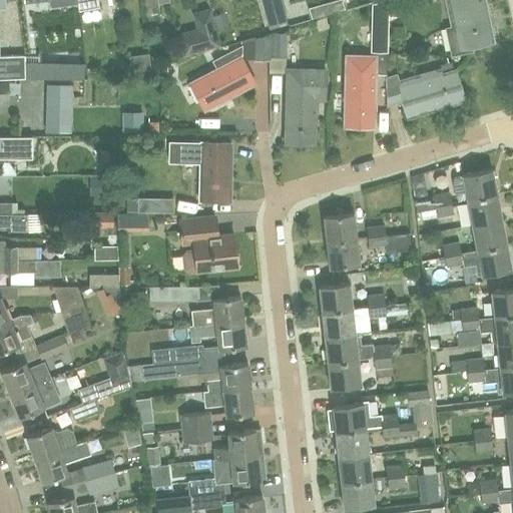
[(45,0),(25,0),(30,26),(49,22),(45,0)]
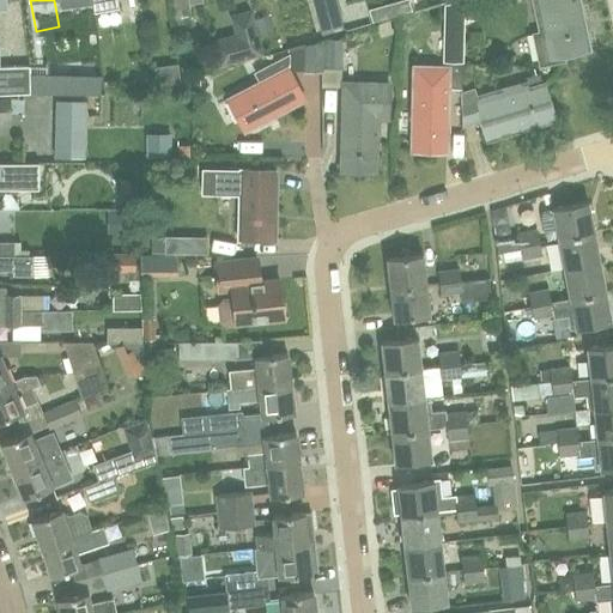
[(91,0),(93,13),(119,8),(117,0),(91,0)]
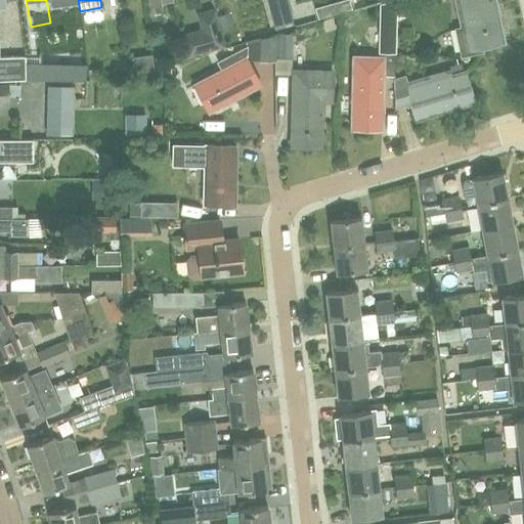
[(144,0),(145,2),(148,22),(163,19),(160,0),(144,0)]
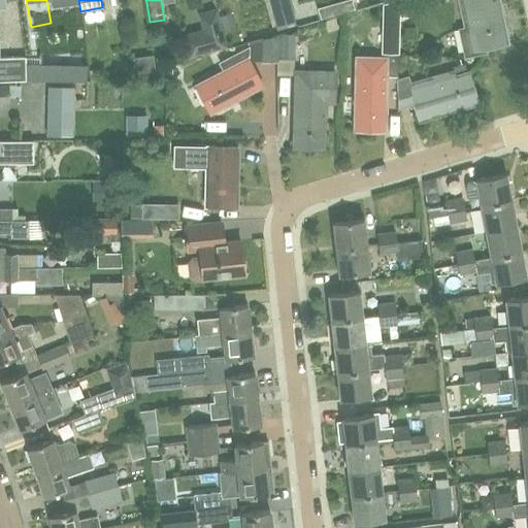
[(276,26),(292,22),(289,9),(294,8),(291,0),(278,0),(269,3),(276,26)]
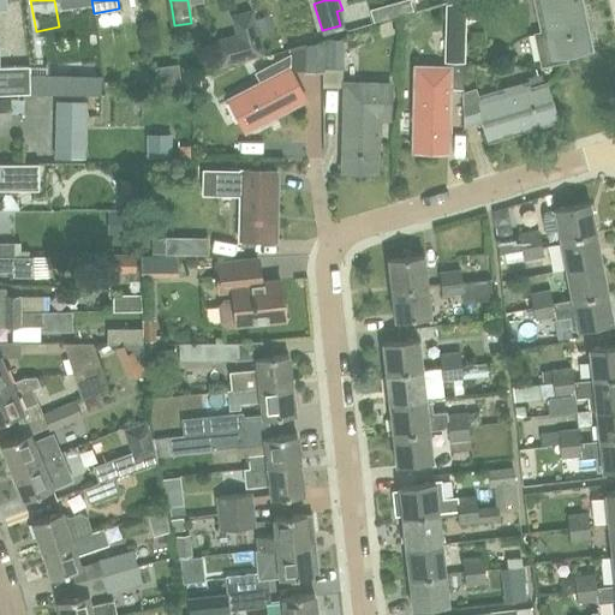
[(464,63),(465,21),(465,0),(464,0),(446,5),(445,63),(464,63)]
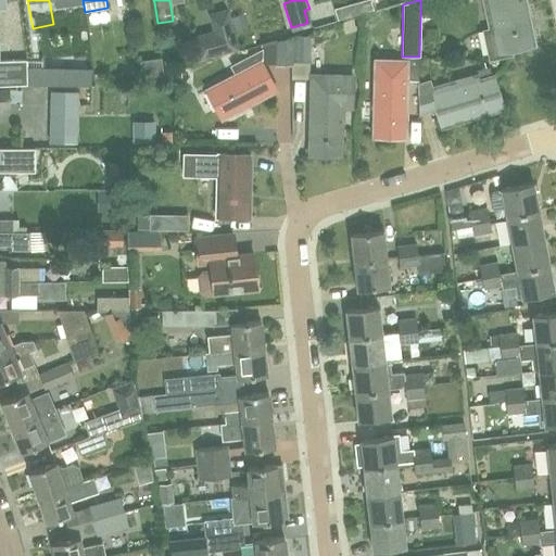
[(420,0),(420,19),(433,19),(433,0),(420,0)]
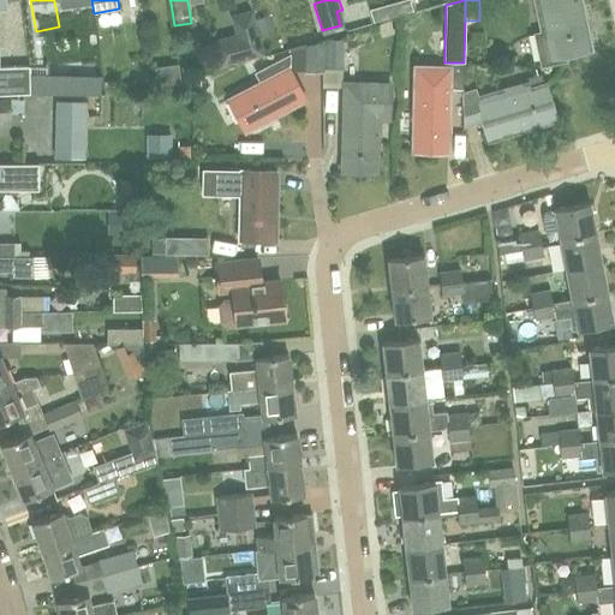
[(591,51),(580,0),(536,0),(539,15),(544,13),(549,31),(535,34),(542,66),(566,60),(565,55),(591,51)]
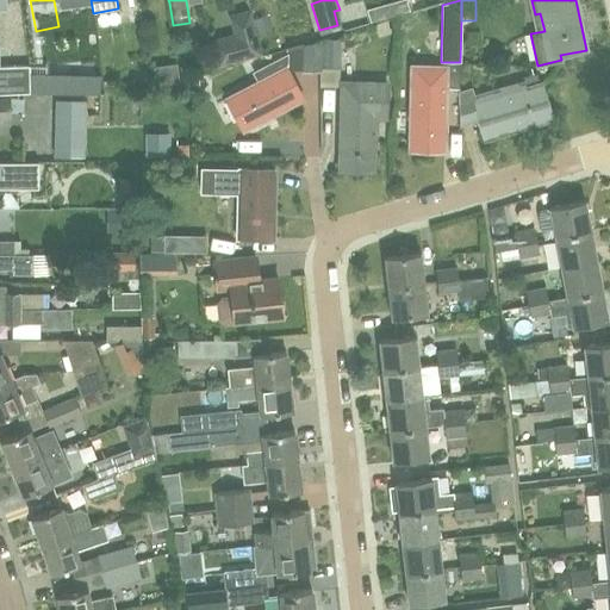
[(387,19),(385,11),(384,8),(367,13),(371,24),(387,19)]
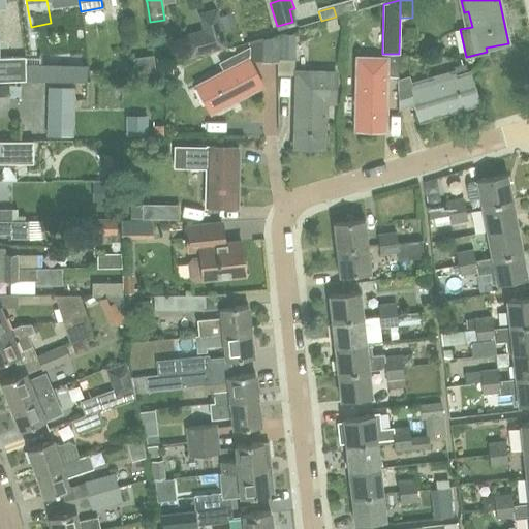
[(222,17),(225,29),(235,26),(231,14),(222,17)]
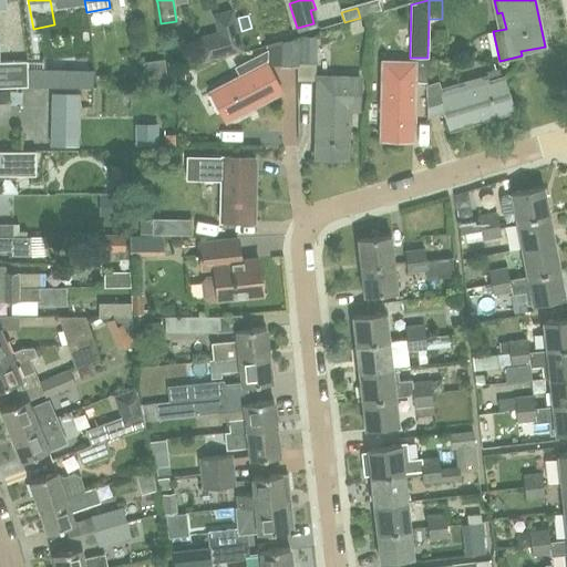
[(202,61),(243,50),(236,26),(196,37),(202,61)]
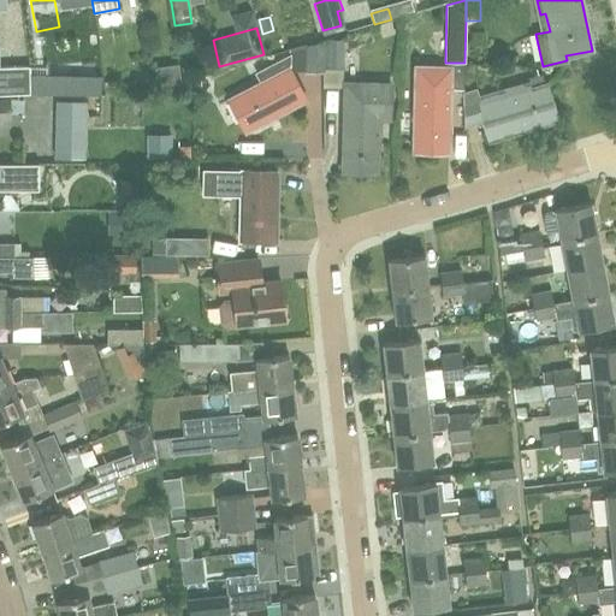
[(327,41),(326,41),(325,66),(343,67),(344,40),(327,40),(327,41)]
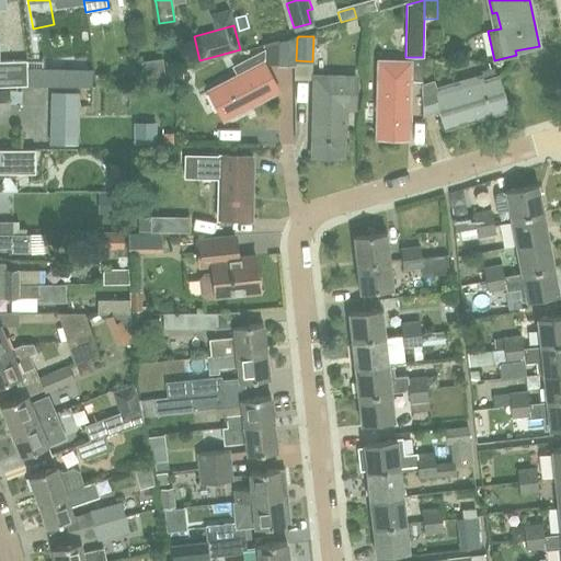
[(296,60),(297,37),(278,43),(278,66),(295,66),(295,79),(296,80),(296,60)]
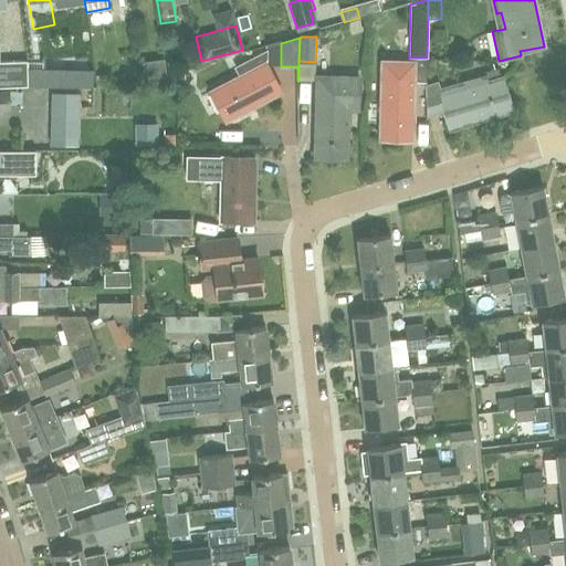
[(200,61),(198,48),(185,50),(187,63),(200,61)]
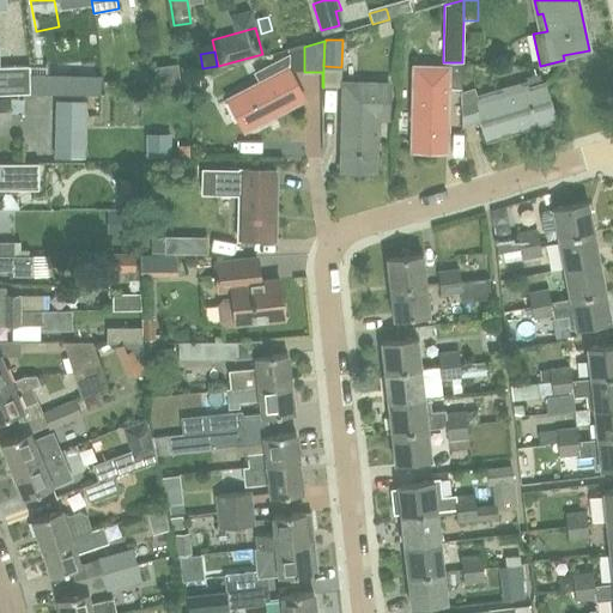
[(228,99),(243,132),(304,99),(290,71),(290,56),(256,73),(261,83),(228,99)]
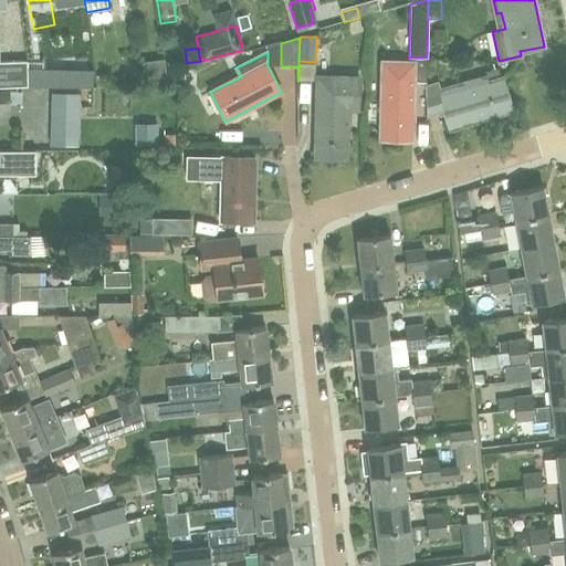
[(143,62),(146,84),(167,81),(164,59),(143,62)]
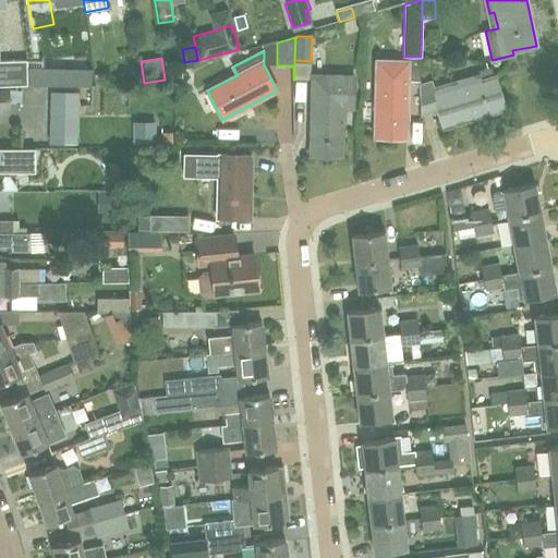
[(13,61),(13,86),(27,85),(26,63),(26,60),(13,61)]
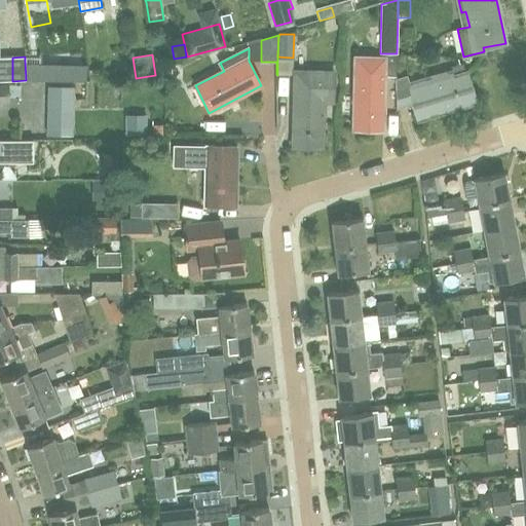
[(385,77),(385,58),(384,58),(355,57),(353,128),(383,129),(385,77)]
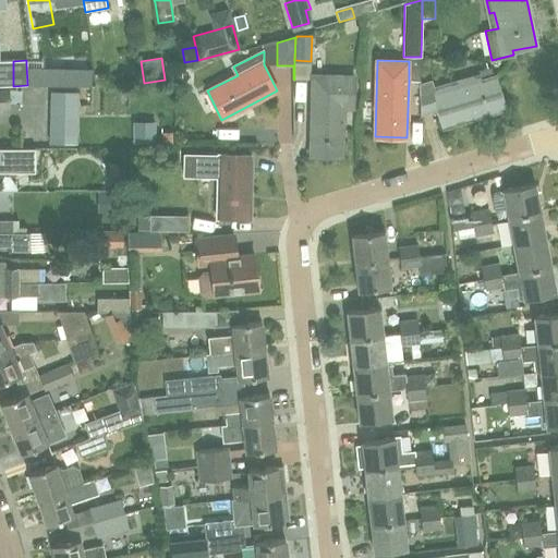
[(0,86),(13,86),(13,61),(0,61),(0,86)]
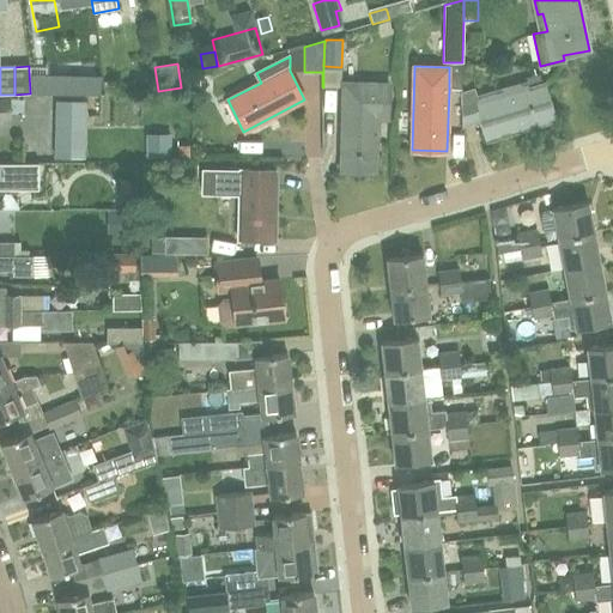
[(48,95),(49,76),(30,74),(30,93),(48,95)]
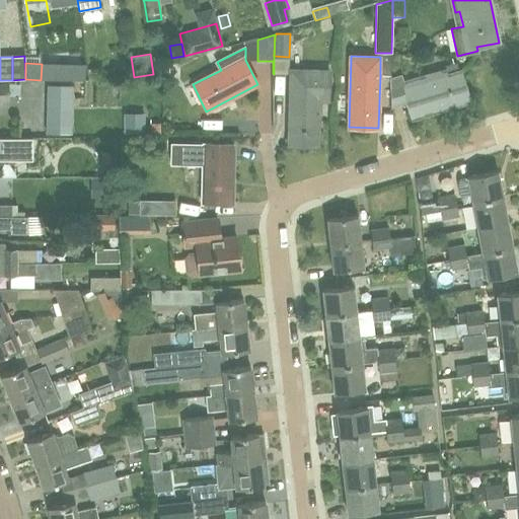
[(166,79),(167,68),(158,67),(157,79),(166,79)]
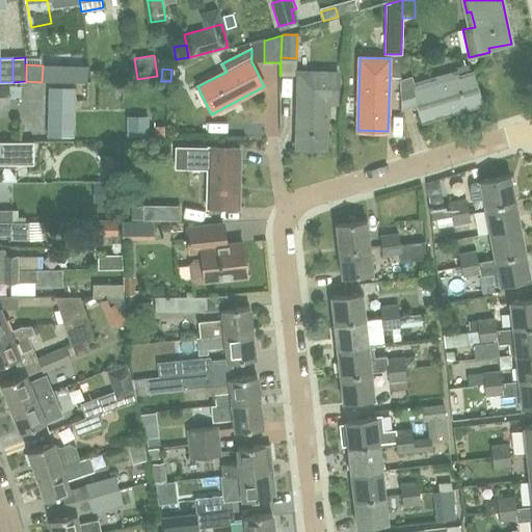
[(103,82),(103,71),(90,72),(90,83),(103,82)]
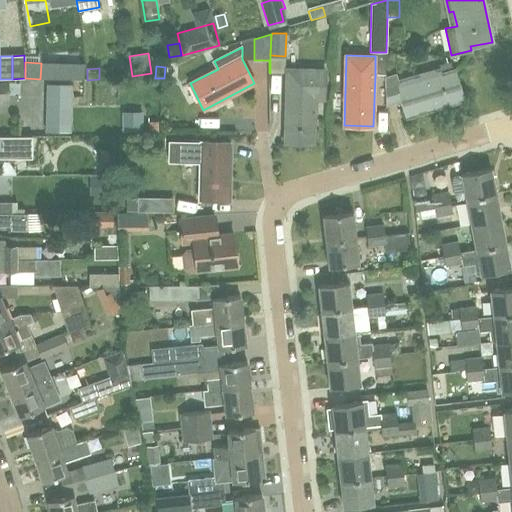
[(323,91),(324,71),(303,70),(303,73),(286,73),(284,143),(314,144),(315,91),(323,91)]
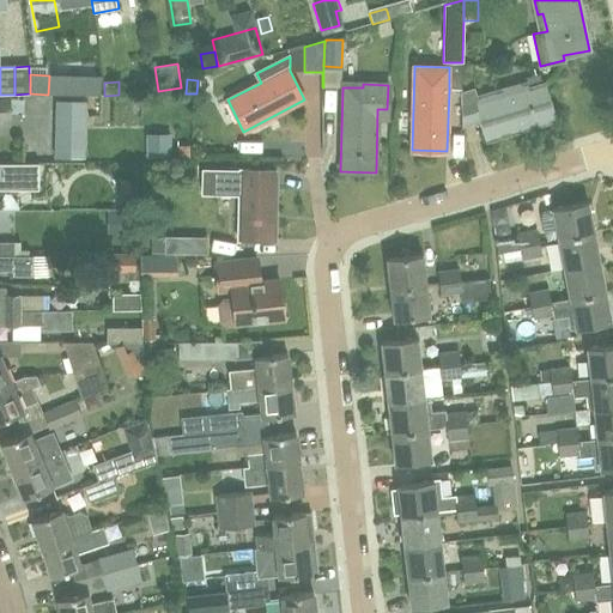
[(554,119),(544,84),(497,98),(496,92),(473,98),(471,90),(460,92),(462,125),(480,119),(486,139),(554,119)]
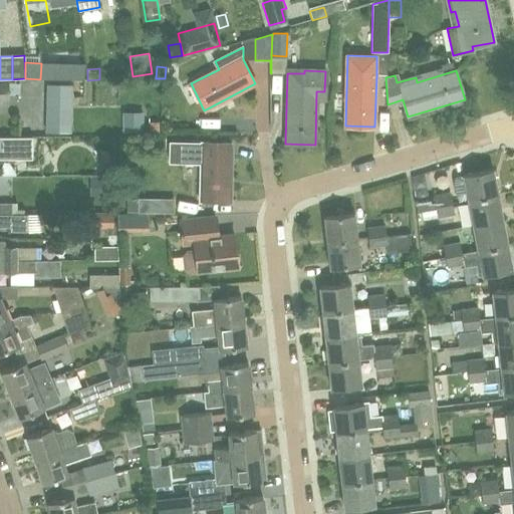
[(0,100),(9,101),(9,95),(20,95),(20,83),(9,83),(0,82),(0,100)]
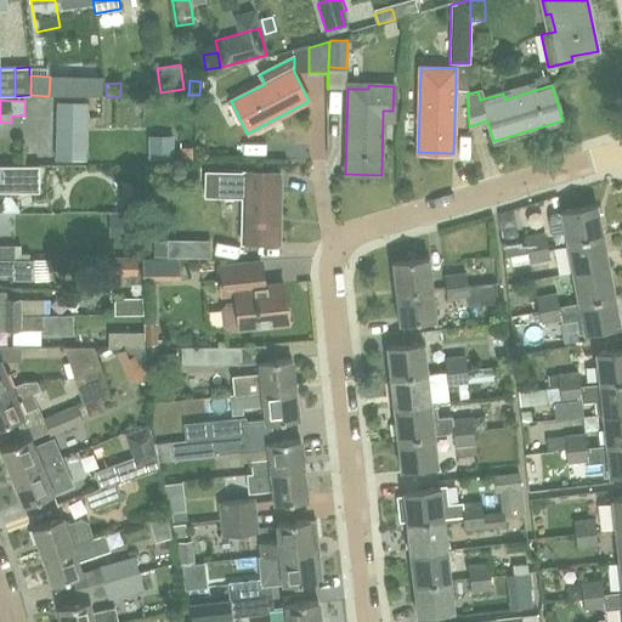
[(85,134),(56,133),(56,160),(85,162),(85,134)]
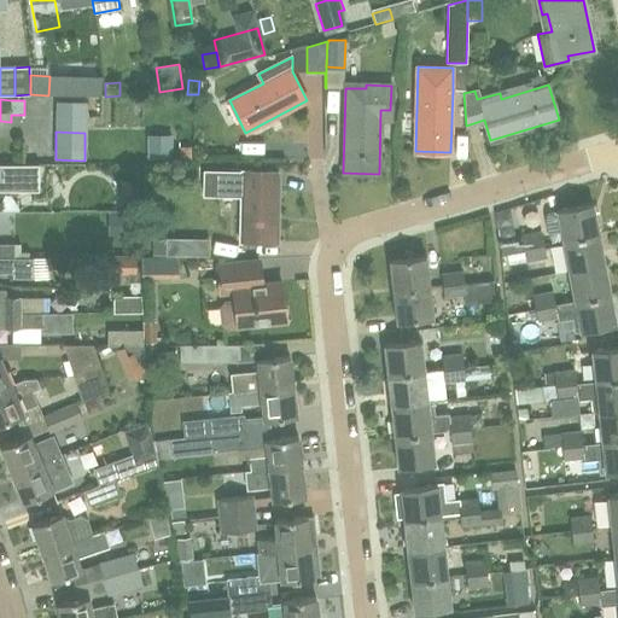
[(191,147),(180,147),(180,162),(192,162),(191,147)]
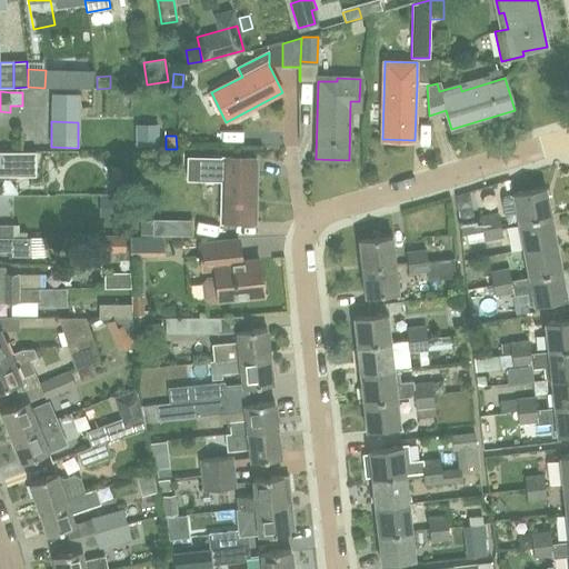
[(39,176),(41,152),(29,152),(27,175),(39,176)]
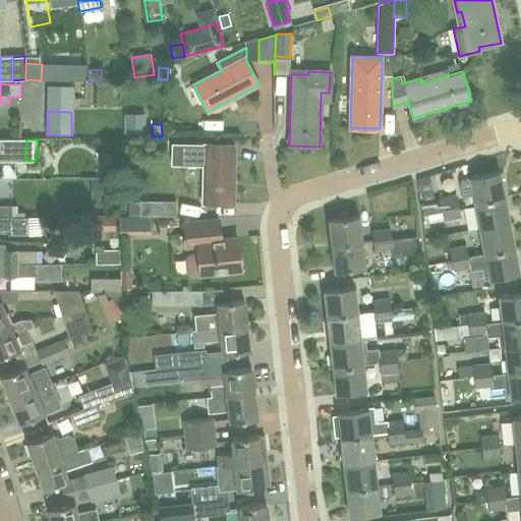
[(172,165),(197,165),(203,165),(203,204),(233,204),(234,145),(197,145),(172,145),(172,165)]
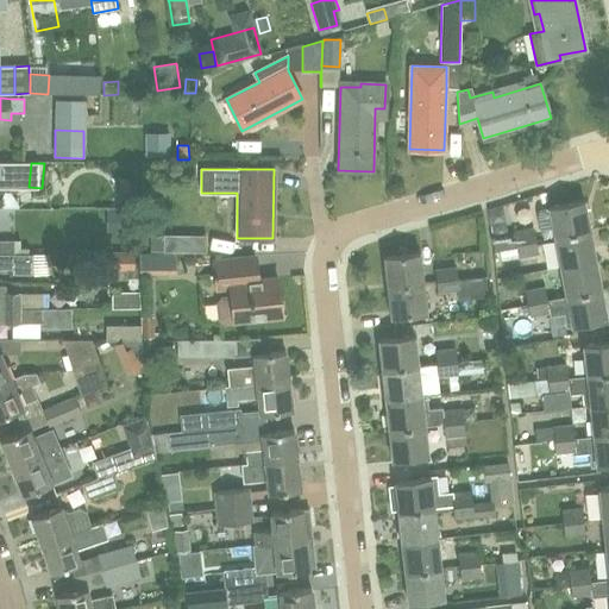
[(554,237),(589,230),(584,200),(548,206),(554,237)]
